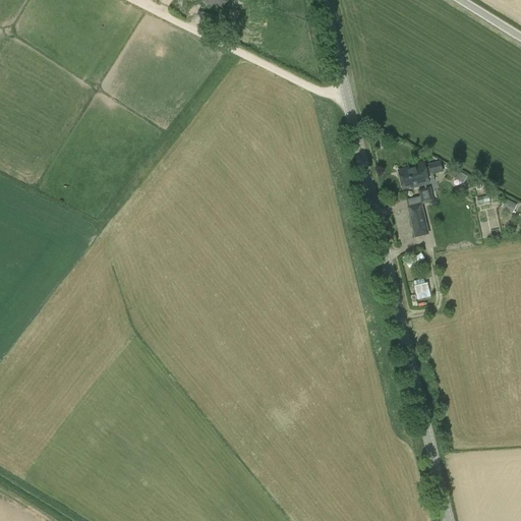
[(201,0),(205,1),(203,6),(226,13),(229,0),(201,0)]
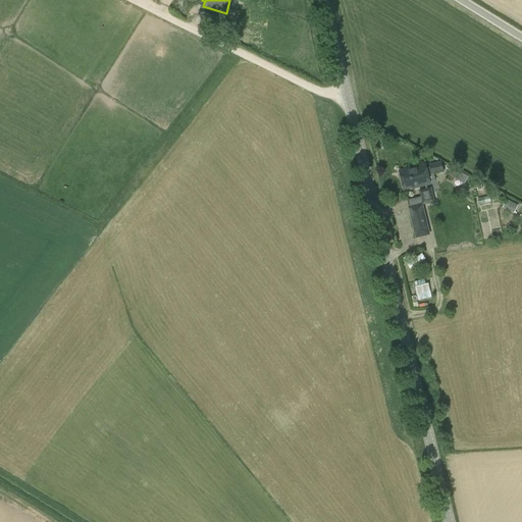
[(425,165),(400,171),(405,190),(418,186),(418,187),(422,186),(430,184),(425,165)]
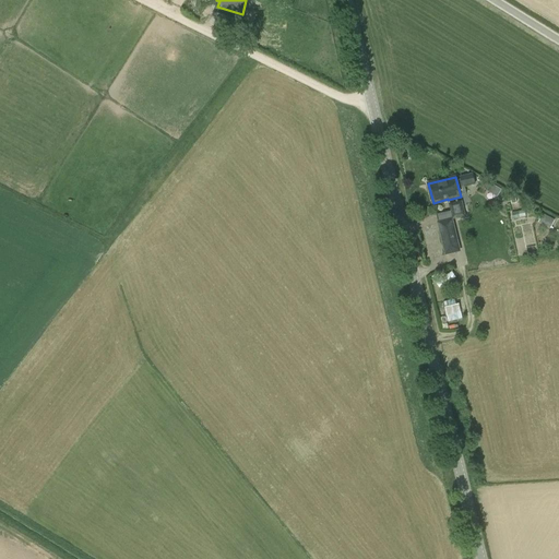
[(490,182),(486,190),(497,197),(500,189),(490,182)]
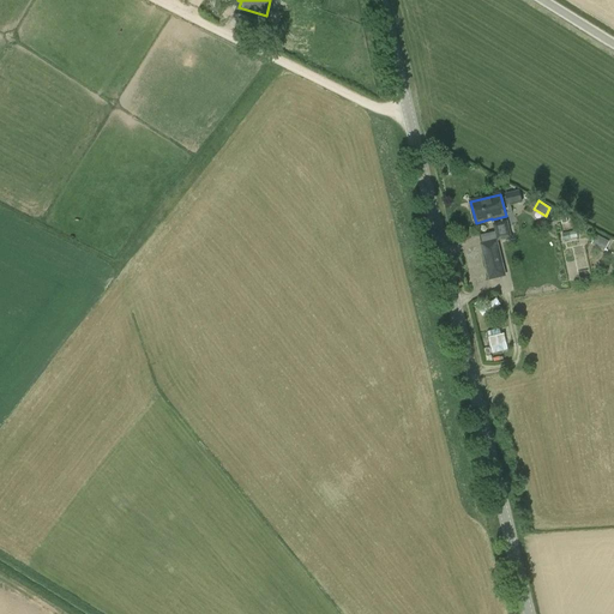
[(507,221),(493,224),(497,240),(503,239),(511,238),(507,221)]
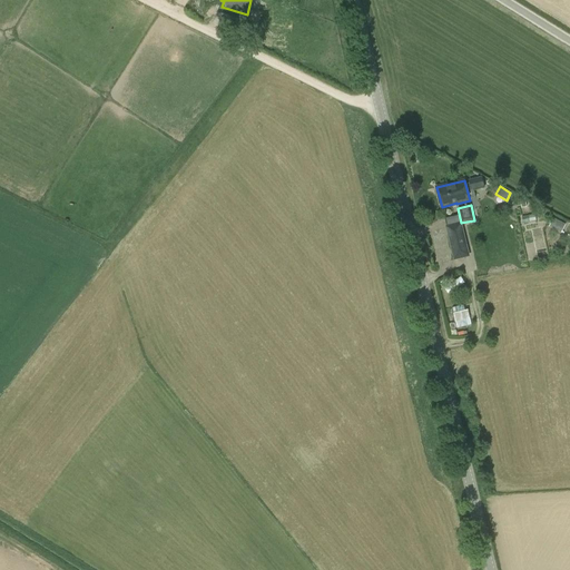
[(556,217),(551,225),(562,232),(567,225),(556,217)]
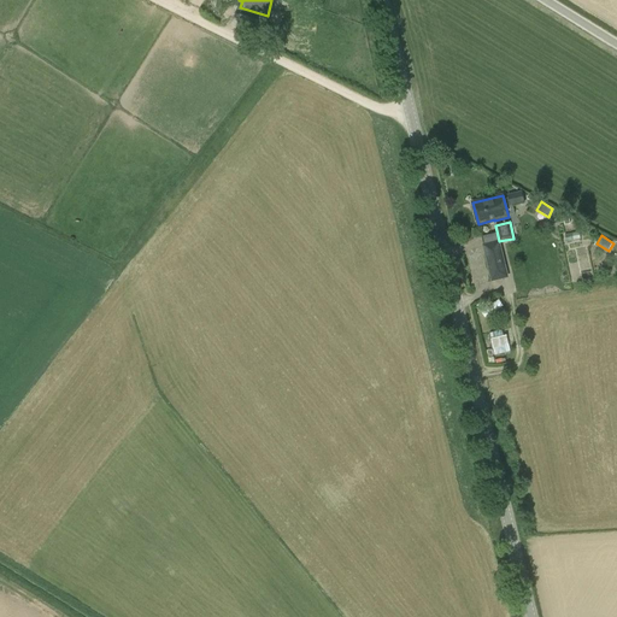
[(485,250),(492,283),(505,280),(497,242),(483,246),(485,250)]
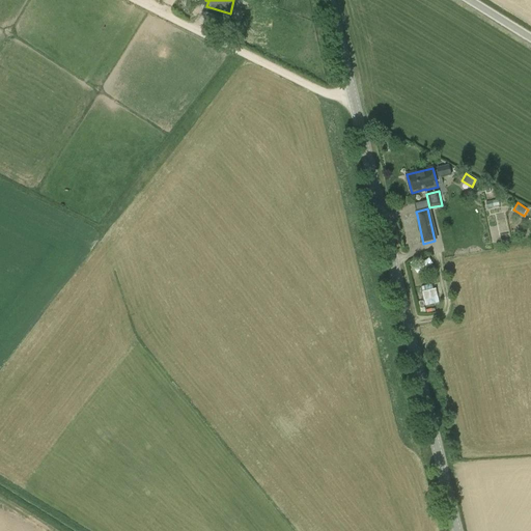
[(497,218),(501,232),(510,230),(507,215),(497,218)]
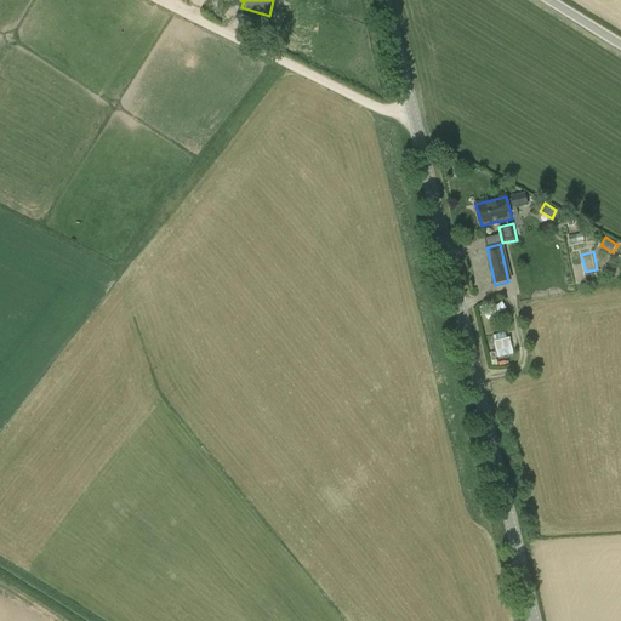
[(495,341),(499,357),(514,353),(511,337),(495,341)]
